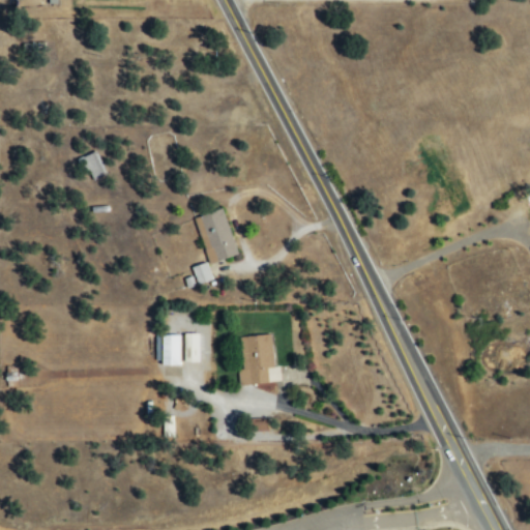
[(92,179),(106,174),(96,150),(83,156),(92,179)]
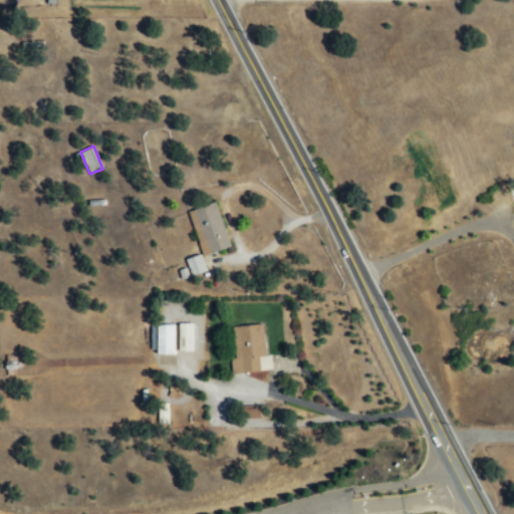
[(230,246),(215,201),(189,210),(203,255),(230,246)]
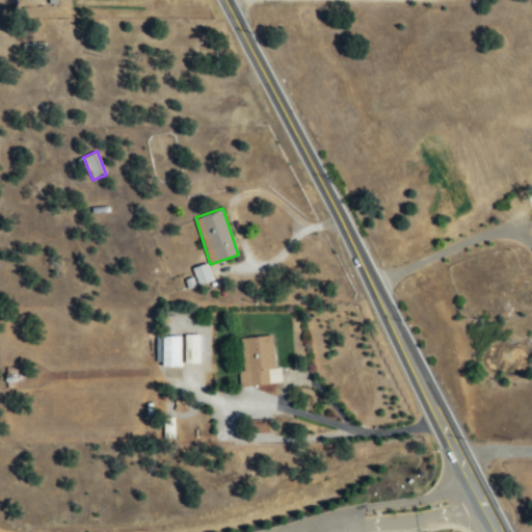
[(192,267),(198,285),(213,280),(207,262),(192,267)]
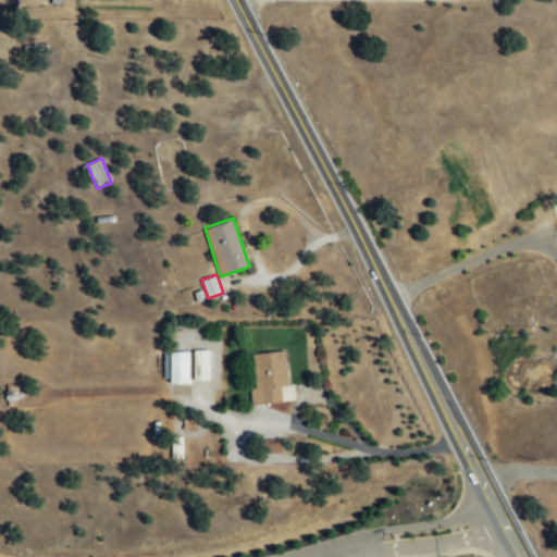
[(193,380),(208,380),(208,349),(193,349),(193,380)]
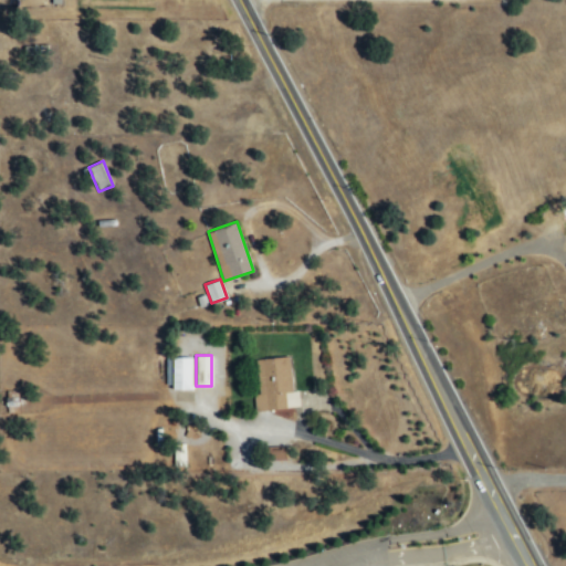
[(191,357),(173,356),(173,389),(191,389),(191,357)]
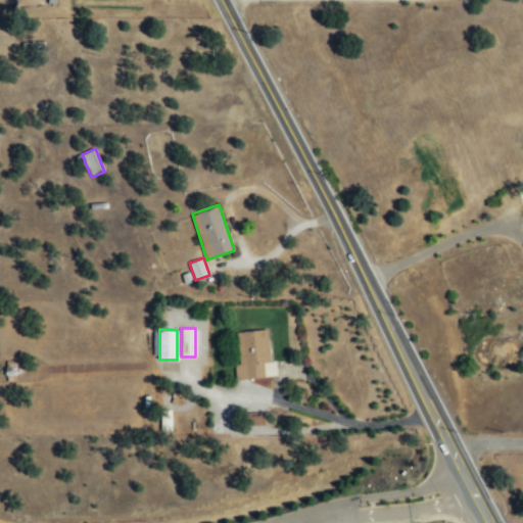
[(270,361),(268,330),(235,331),(237,378),(277,377),(276,361),(270,361)]
